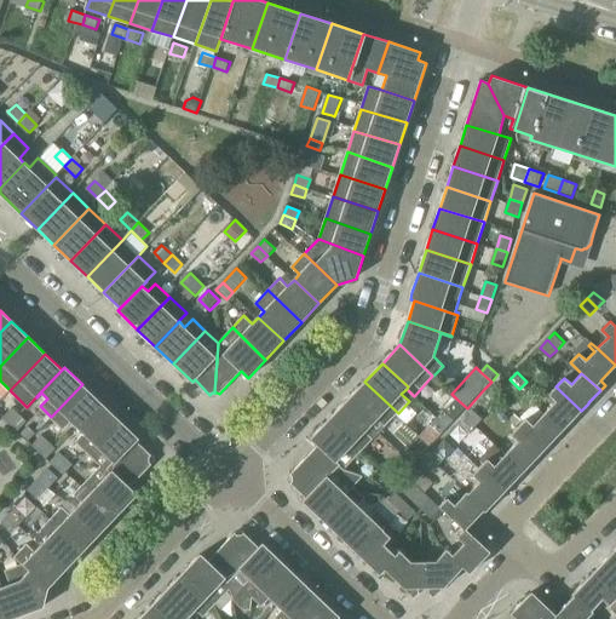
[(519,389),(510,379),(502,387),(513,396),(519,389)]
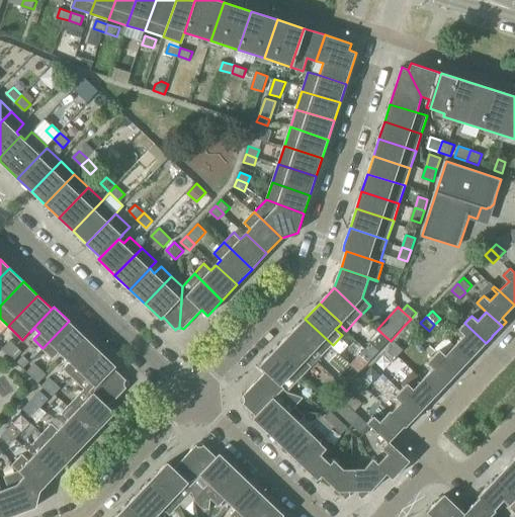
[(305,319),(289,335),(317,360),(318,361),(323,356),(322,356),(333,345),(305,319)]
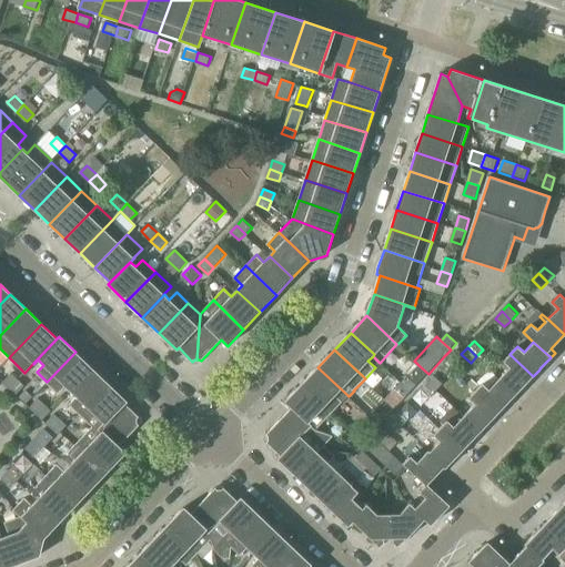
[(64,386),(70,392),(92,368),(76,352),(47,382),(58,393),(64,386)]
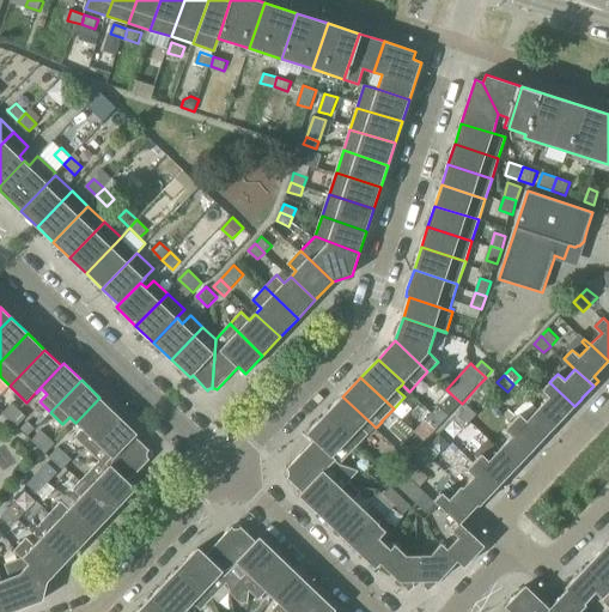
[(549,397),(539,407),(556,424),(567,413),(568,412),(574,406),(549,382),(542,389),(549,397)]
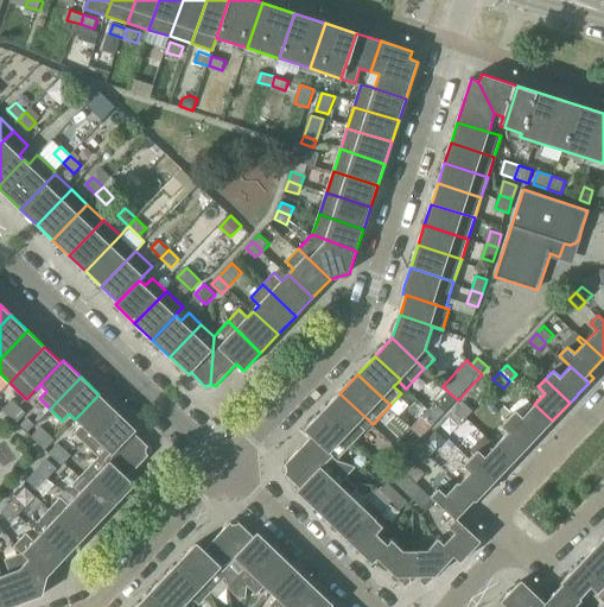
[(447,391),(430,409),(439,418),(458,400),(447,391)]
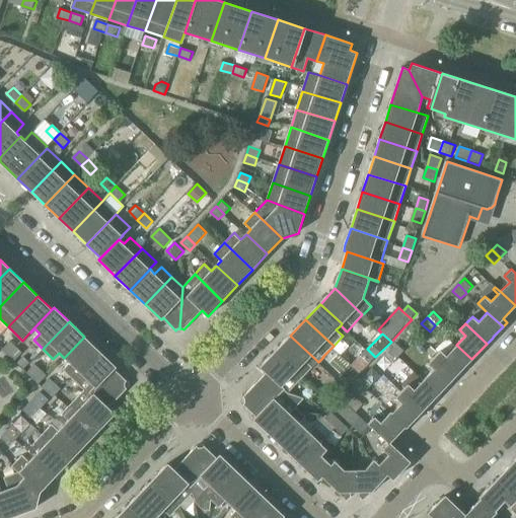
[(290,336),(275,351),(303,377),(313,367),(312,366),(317,361),(290,336)]
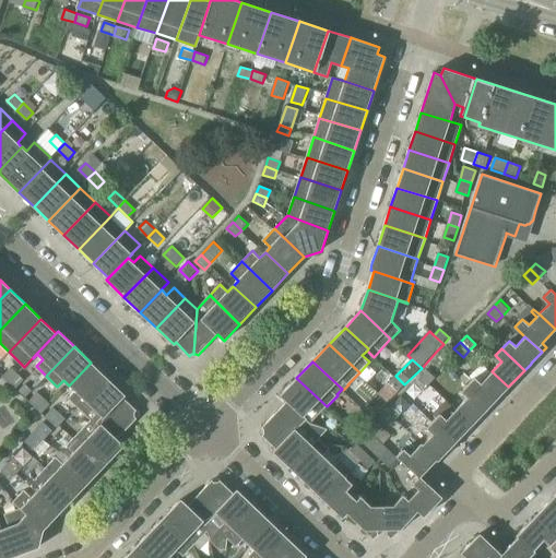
[(69,398),(79,408),(108,378),(91,363),(69,386),(75,391),(69,398)]
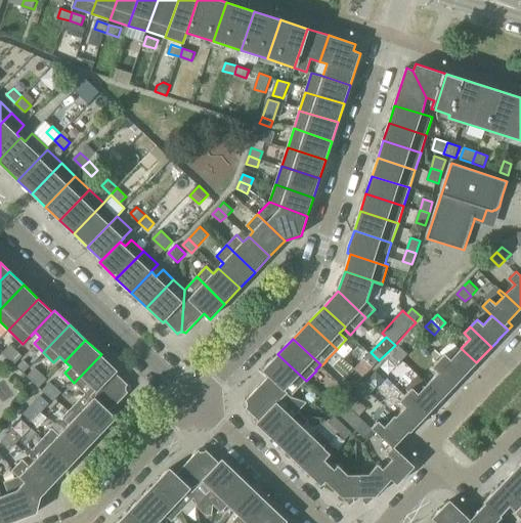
[(3,352),(9,358),(17,350),(11,344),(3,352)]
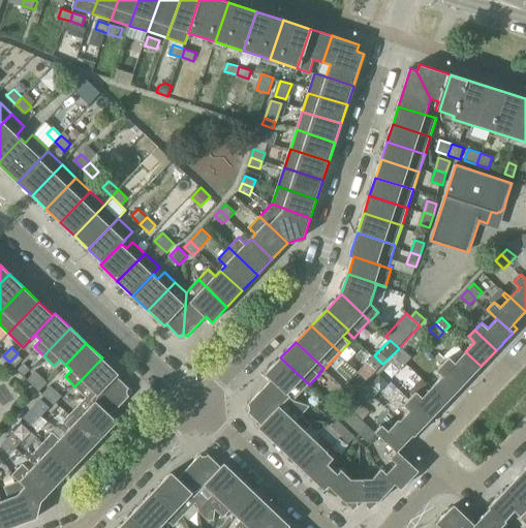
[(404,348),(398,354),(406,363),(412,356),(404,348)]
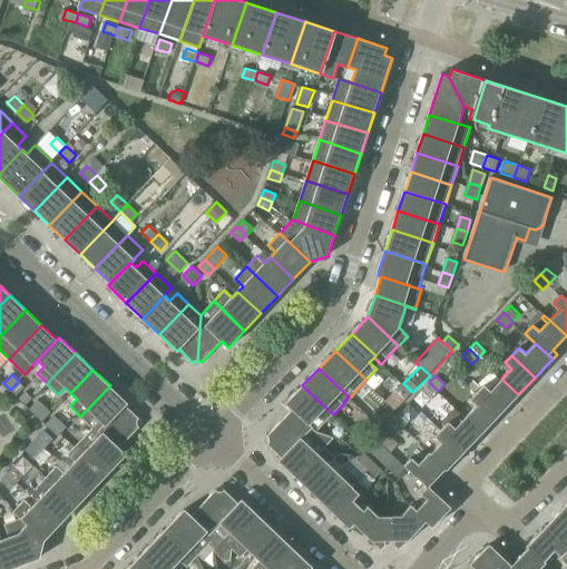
[(484,385),(478,391),(501,413),(506,408),(507,406),(518,394),(501,379),(490,390),(484,385)]
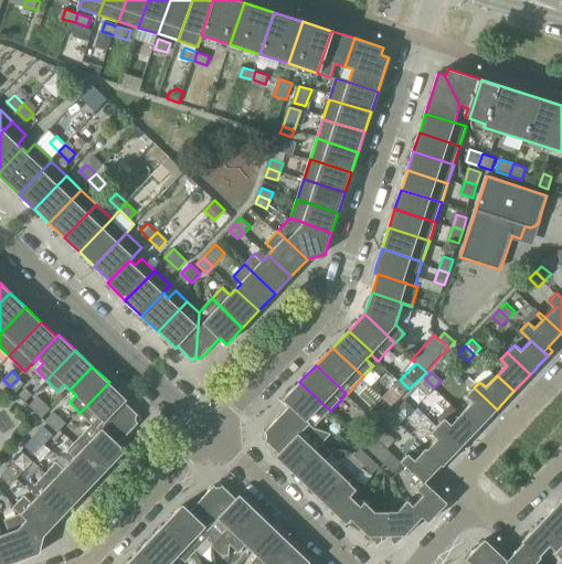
[(19,378),(10,386),(17,393),(25,383),(19,378)]
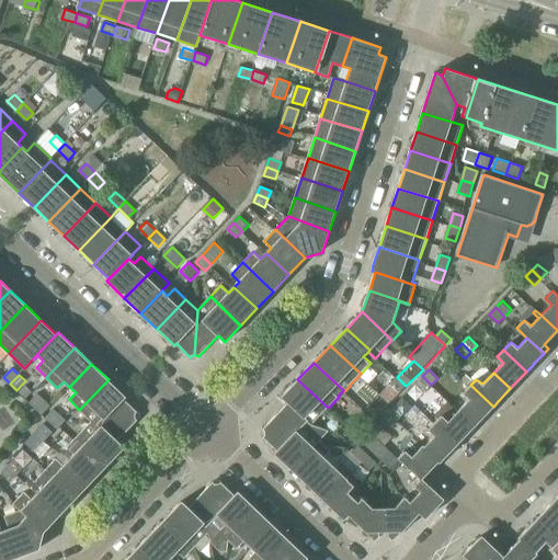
[(431,385),(422,376),(416,384),(425,391),(431,385)]
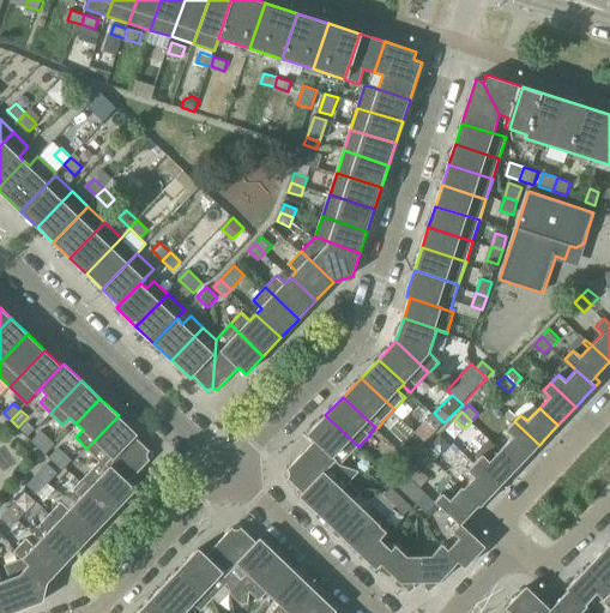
[(444,422),(434,413),(426,421),(436,431),(444,422)]
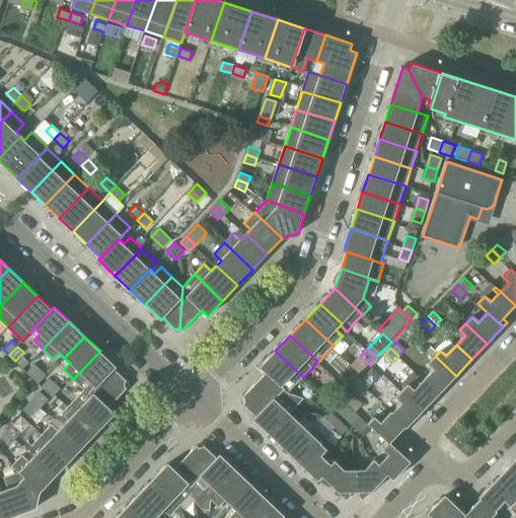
[(73,379),(84,389),(87,387),(108,408),(128,388),(126,387),(126,382),(127,381),(115,369),(117,367),(100,351),(73,379)]
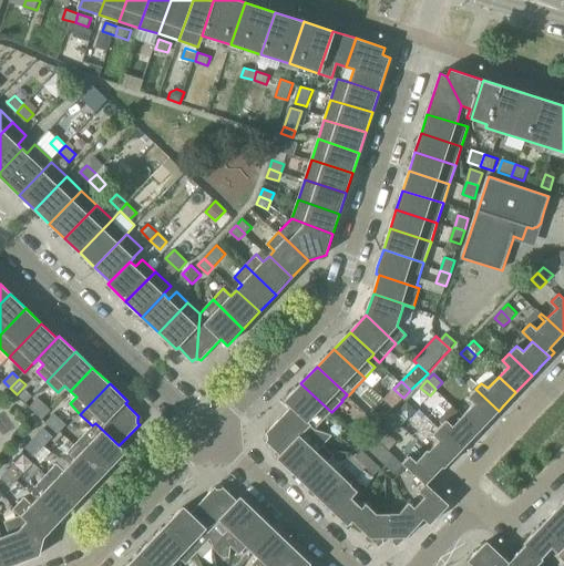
[(285,401),(291,408),(316,429),(331,412),(300,383),(285,401)]
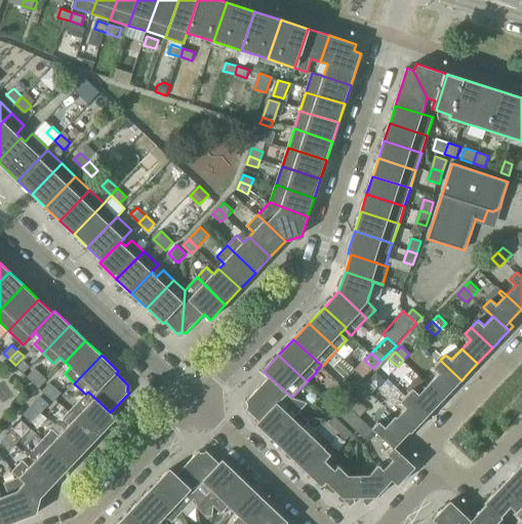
[(438,373),(429,384),(444,398),(454,388),(462,380),(440,360),(432,368),(438,373)]
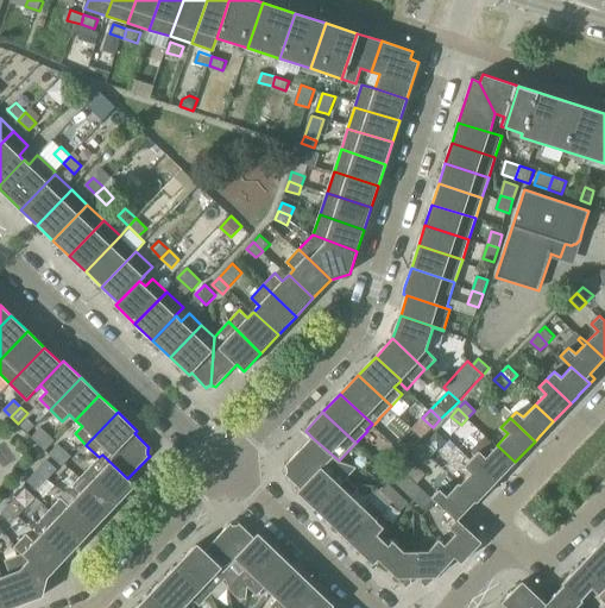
[(403,439),(396,446),(405,456),(413,447),(422,437),(410,426),(407,431),(409,432),(403,439)]
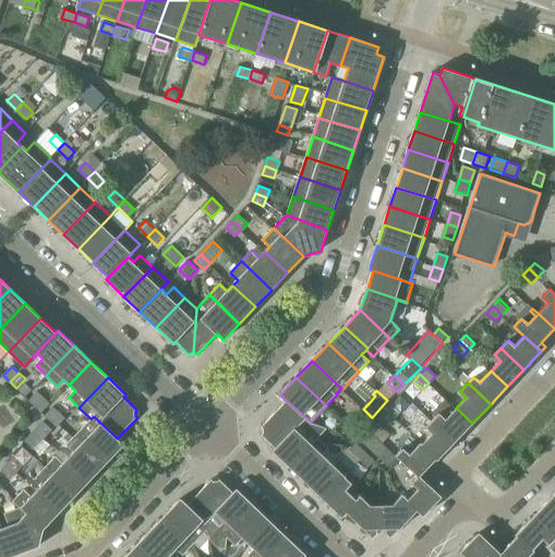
[(29,400),(43,412),(51,403),(38,391),(29,400)]
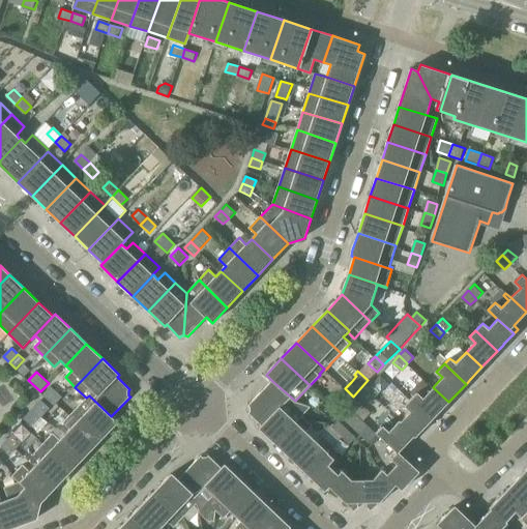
[(417,392),(410,400),(431,420),(448,402),(433,387),(426,380),(422,383),(431,389),(422,398),(417,392)]
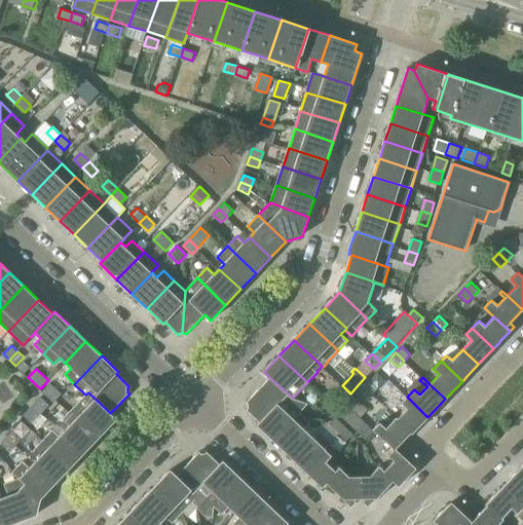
[(257,424),(273,440),(300,412),(308,404),(293,398),(270,378),(248,402),(249,403),(249,408),(248,409),(261,421),(257,424)]
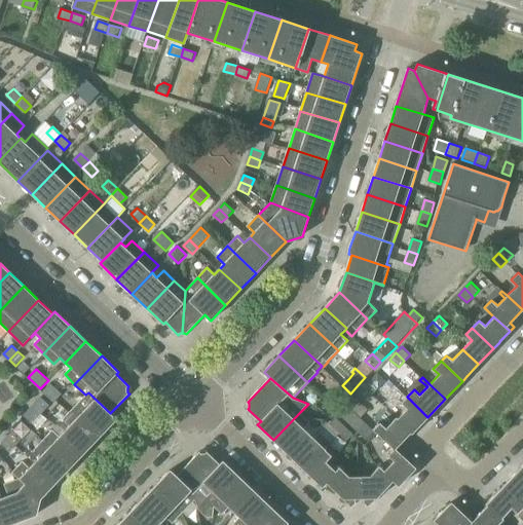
[(370,380),(364,386),(372,395),(378,388),(370,380)]
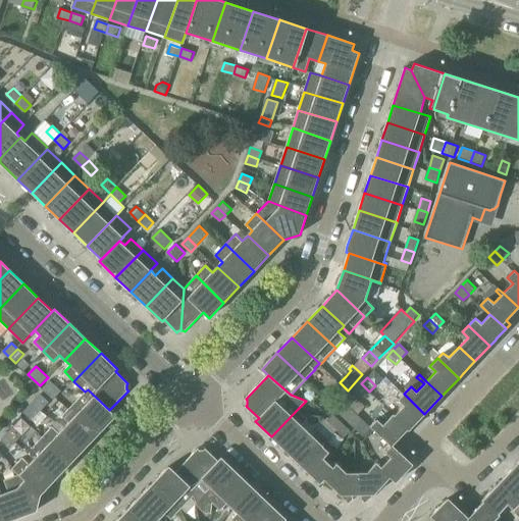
[(43,388),(53,399),(54,399),(62,391),(51,380),(43,388)]
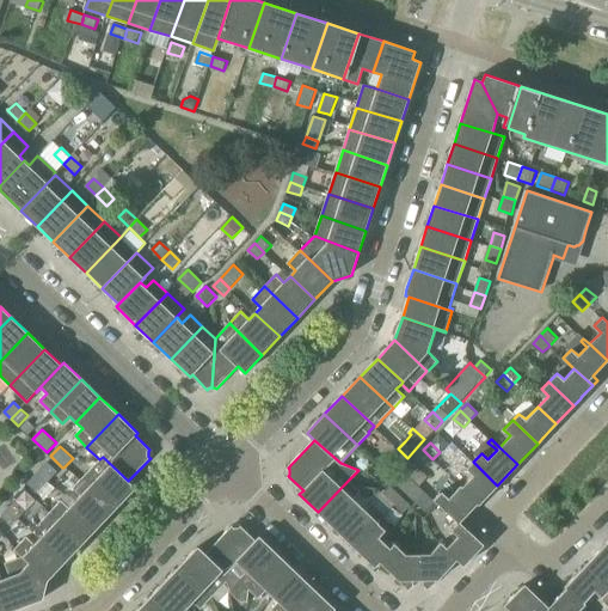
[(407,458),(398,448),(391,456),(401,465),(407,458)]
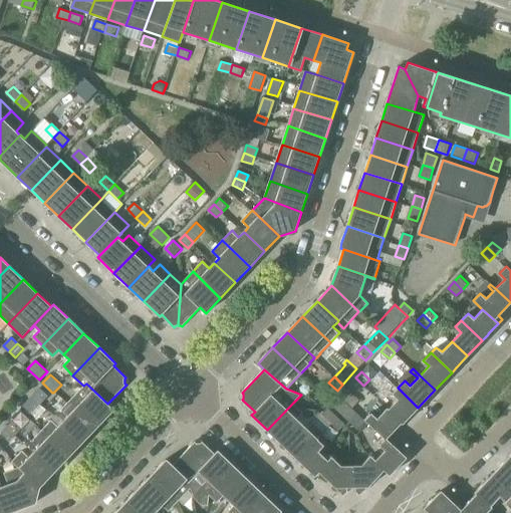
[(363,386),(355,377),(349,383),(357,392),(363,386)]
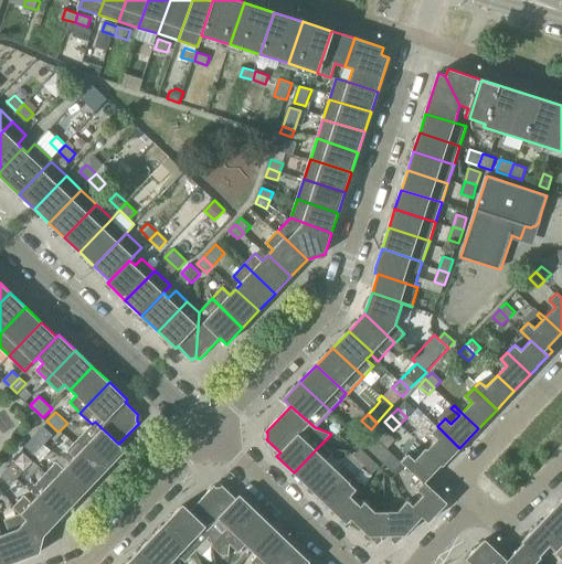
[(92,424),(78,438),(109,467),(126,450),(118,444),(95,422),(92,424)]
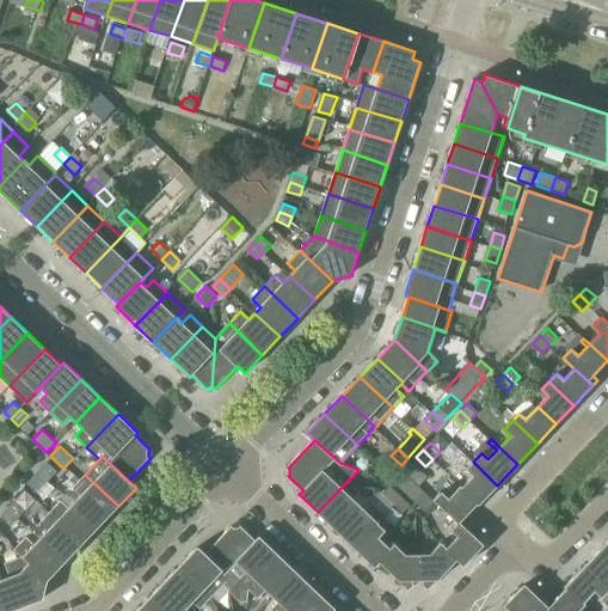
[(404,470),(409,475),(421,486),(430,476),(412,460),(404,470)]
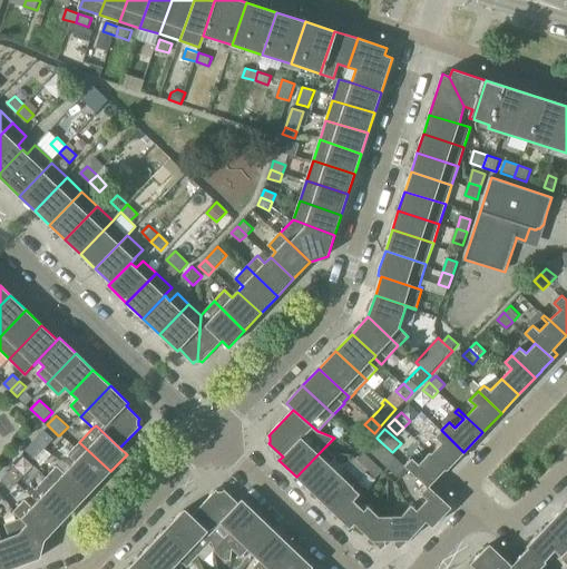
[(45,430),(38,438),(48,447),(55,439),(45,430)]
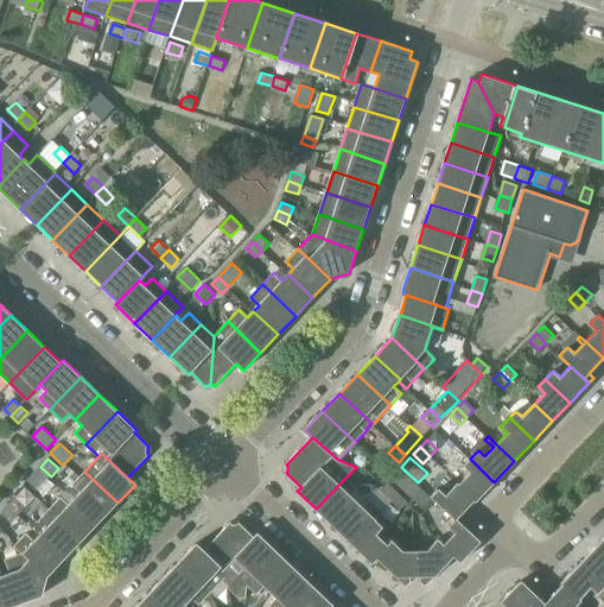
[(470,472),(459,482),(477,500),(494,482),(470,459),(463,466),(470,472)]
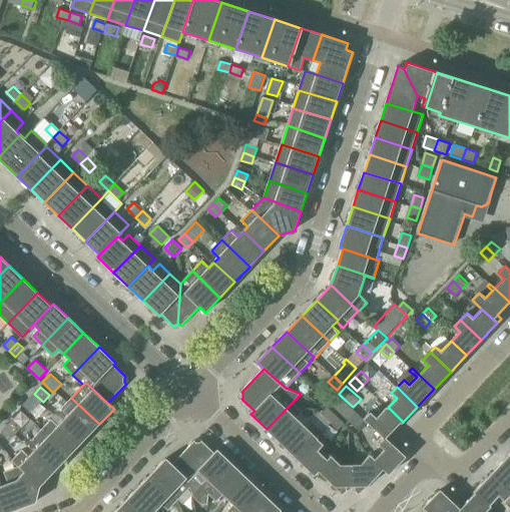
[(316,395),(325,402),(331,396),(322,388),(316,395)]
